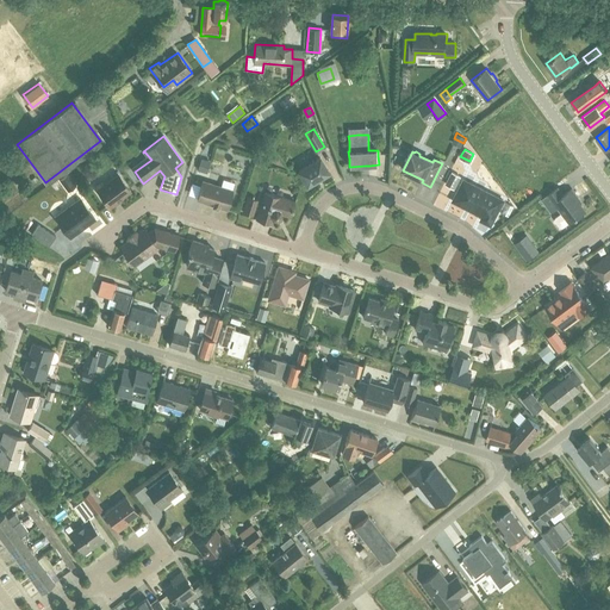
[(299,170),(307,185),(329,172),(321,159),(299,170)]
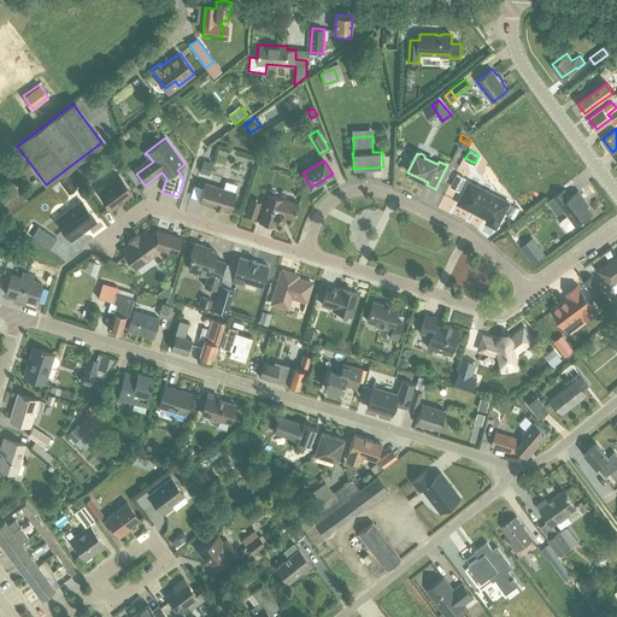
[(204,162),(200,171),(207,174),(211,164),(204,162)]
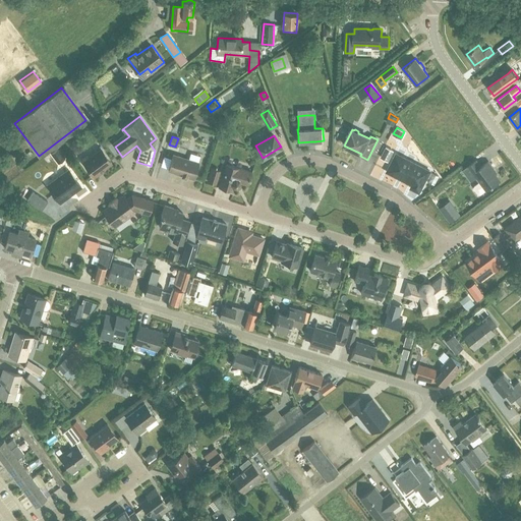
[(69,145),(64,149),(68,154),(72,150),(69,145)]
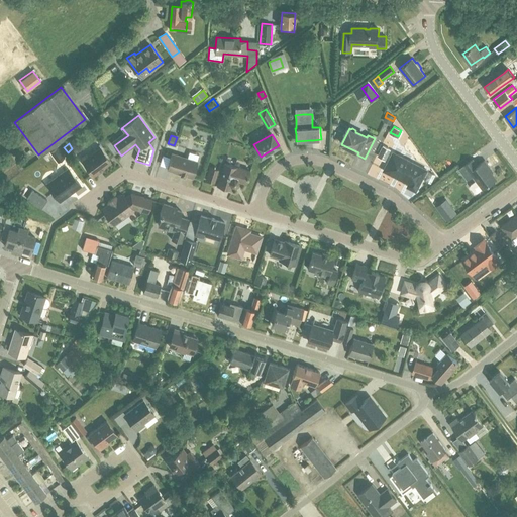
[(391,150),(384,146),(378,158),(385,162),(391,150)]
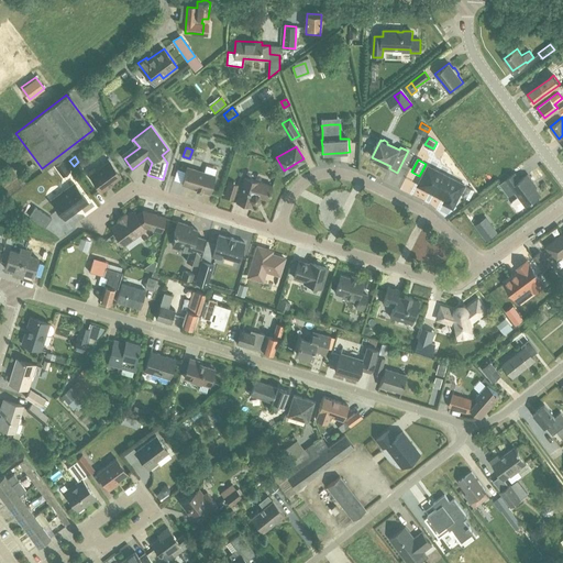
[(70,172),(63,161),(55,166),(63,177),(70,172)]
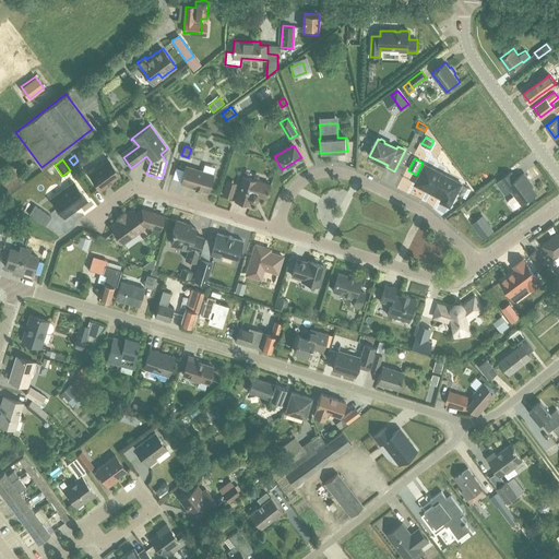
[(120,175),(109,161),(95,170),(94,167),(87,173),(100,190),(108,185),(108,183),(111,180),(111,181),(120,175)]
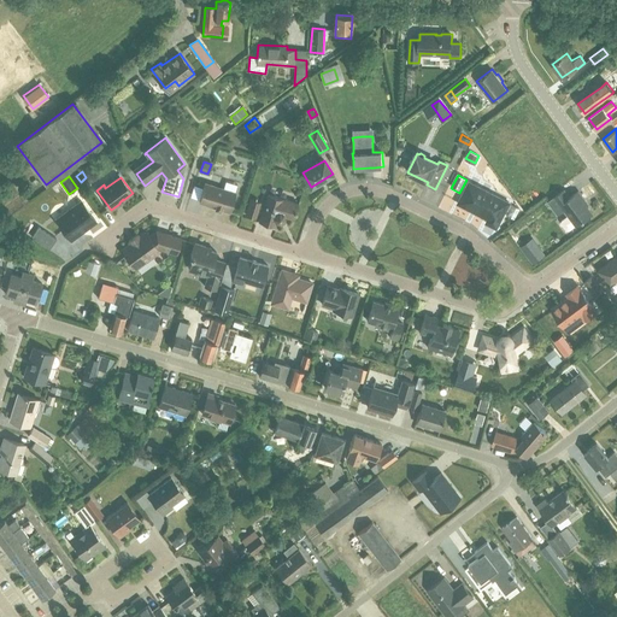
[(205,183),(199,201),(206,204),(216,207),(216,209),(221,210),(221,209),(230,212),(231,209),(236,193),(235,193),(238,186),(227,182),(224,189),(205,183)]
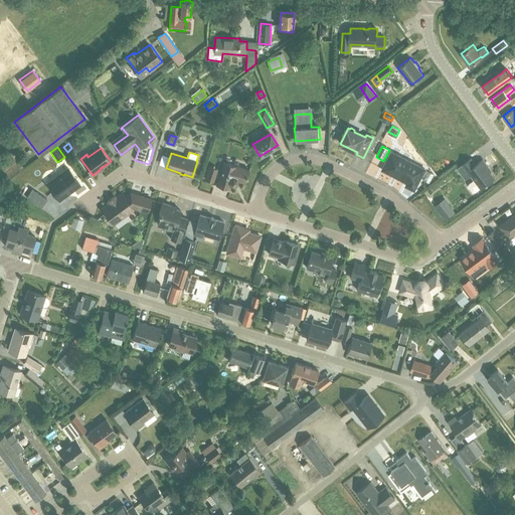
[(390,155),(382,170),(392,175),(393,175),(398,177),(398,178),(407,183),(406,186),(414,191),(425,170),(399,156),(398,158),(390,155)]
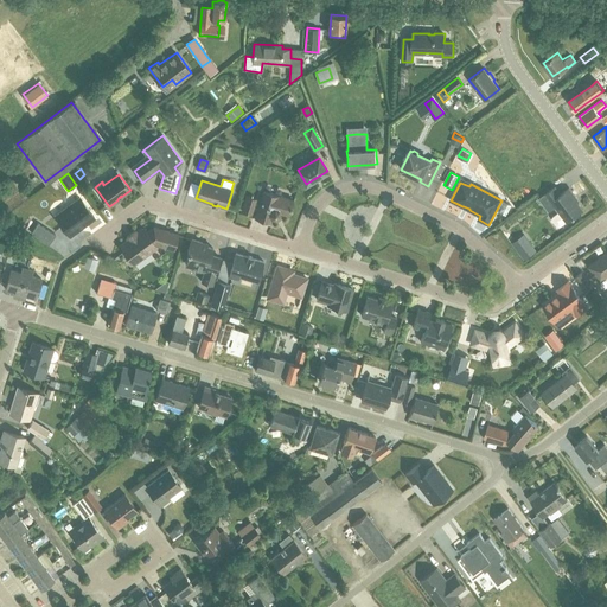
[(555,186),(540,198),(549,211),(556,206),(560,211),(553,217),(553,218),(553,219),(557,227),(558,227),(560,227),(567,222),(582,210),(573,196),(574,195),(568,189),(561,195),(555,186)]
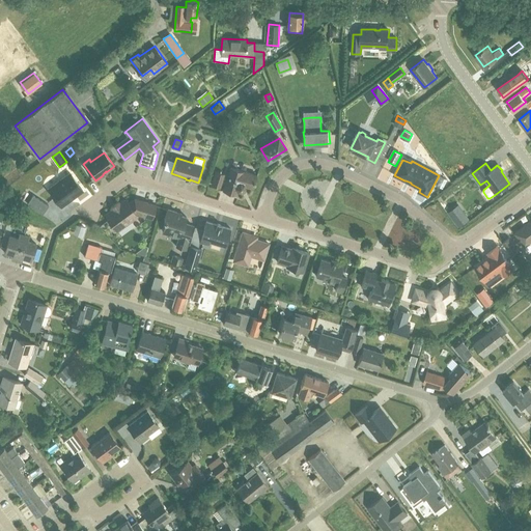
[(223,191),(236,195),(238,190),(241,191),(244,189),(245,186),(253,189),(257,175),(230,167),(223,191)]
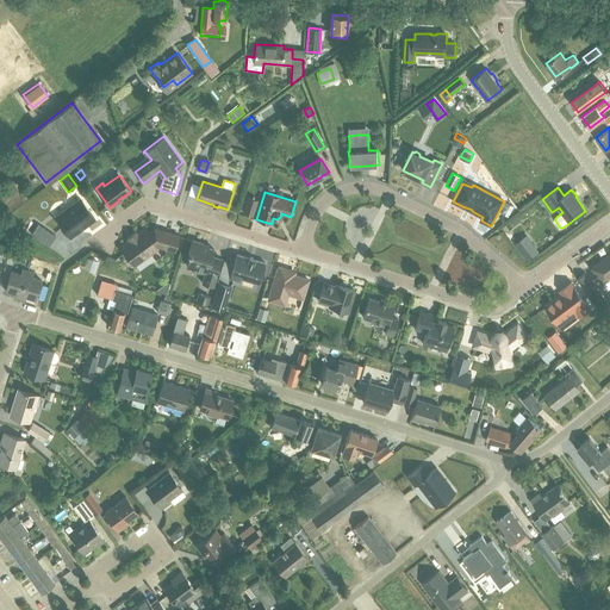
[(253,215),(257,199),(248,195),(243,212),(253,215)]
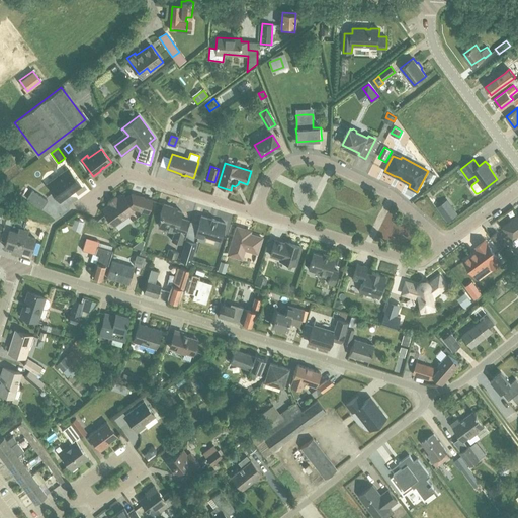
[(69,169),(57,177),(56,182),(50,187),(60,201),(68,195),(68,194),(73,190),(74,191),(81,186),(69,169)]
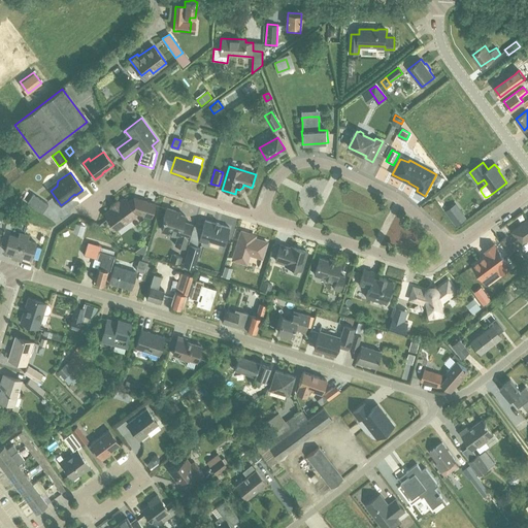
[(48,204),(33,194),(27,202),(42,212),(48,204)]
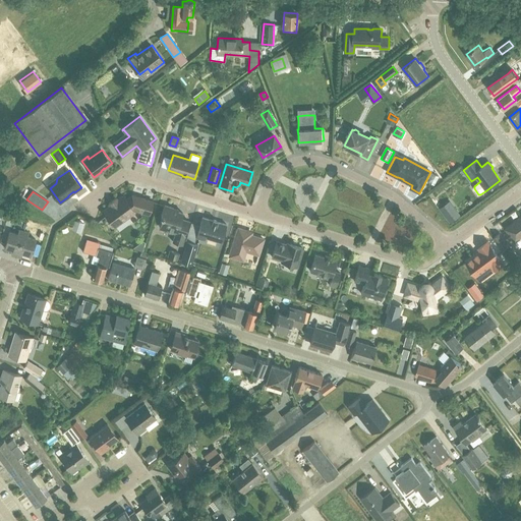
[(129,194),(124,198),(123,196),(118,200),(116,198),(109,204),(110,206),(103,212),(114,227),(134,212),(137,211),(150,215),(154,201),(129,194)]
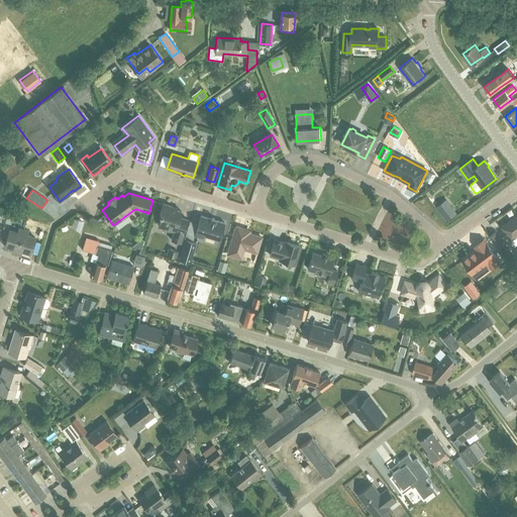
[(458,215),(446,200),(436,208),(447,223),(458,215)]
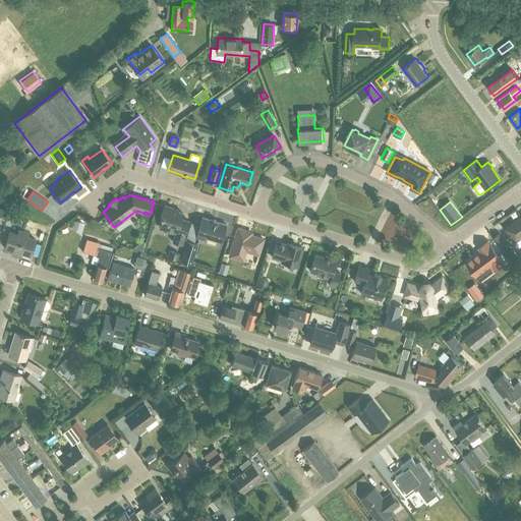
[(173,208),(164,205),(161,216),(162,218),(160,226),(167,229),(167,230),(176,233),(173,242),(182,244),(189,222),(181,219),(183,213),(173,210),(173,208)]
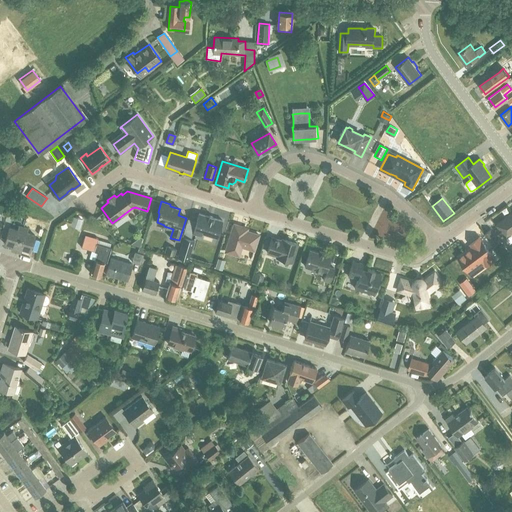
[(511,243),(511,241),(511,212),(497,224),(506,237),(511,243)]
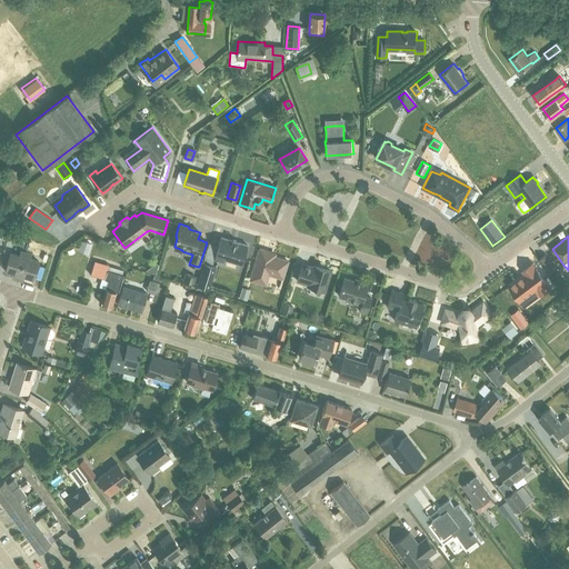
[(232,240),(221,237),(215,259),(223,262),(223,259),(241,265),(247,245),(237,242),(237,241),(232,240)]
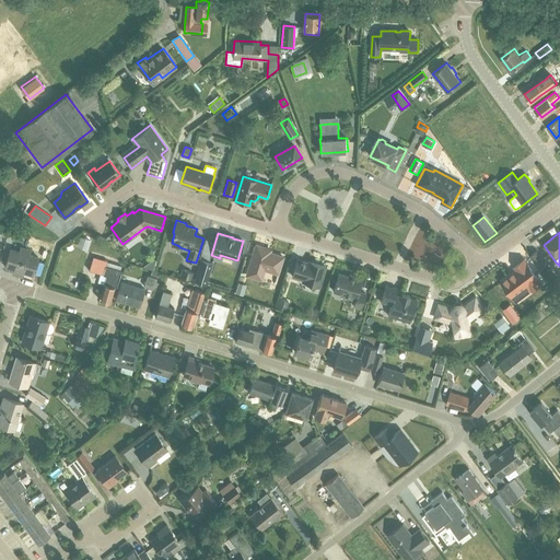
[(90,240),(80,237),(77,246),(88,249),(90,240)]
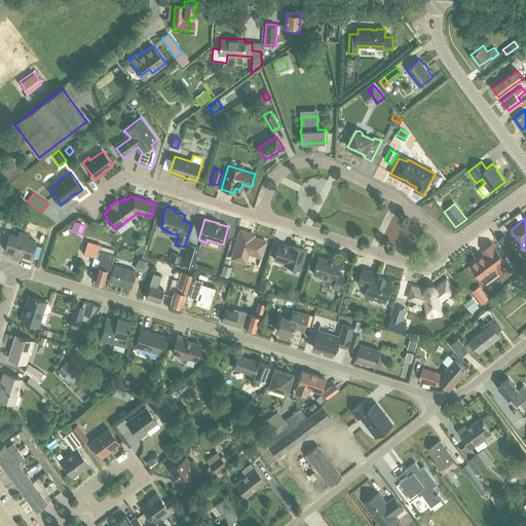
[(250,233),(240,230),(231,259),(246,263),(249,254),(261,257),(266,241),(249,236),(250,233)]
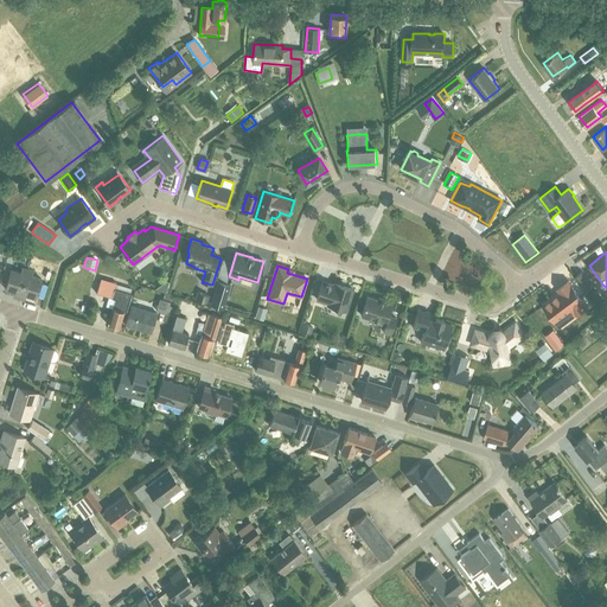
[(11,269),(6,288),(20,293),(29,268),(23,267),(21,273),(11,269)]
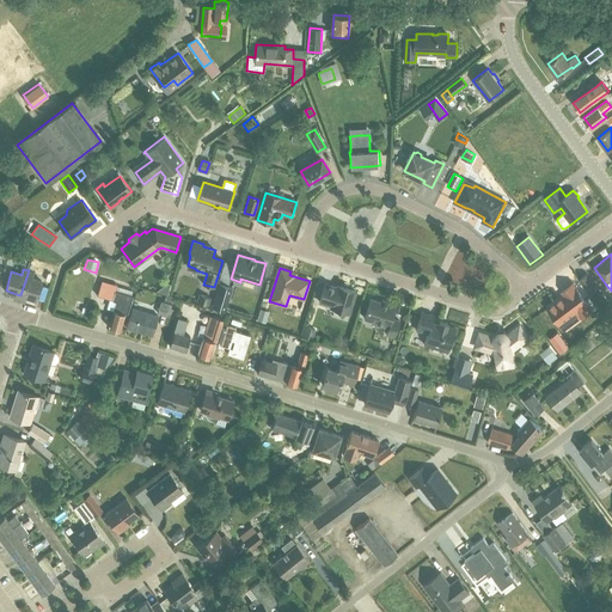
[(29,270),(20,295),(36,300),(41,286),(42,281),(32,277),(34,273),(29,270)]
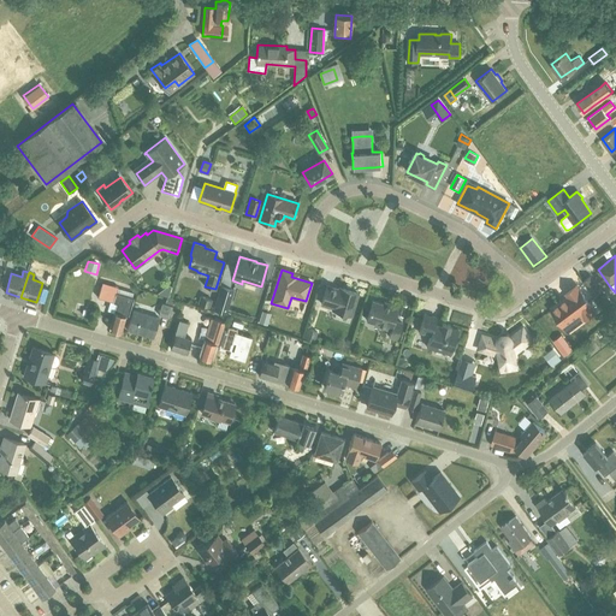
[(590,276),(584,280),(594,296),(600,291),(590,276)]
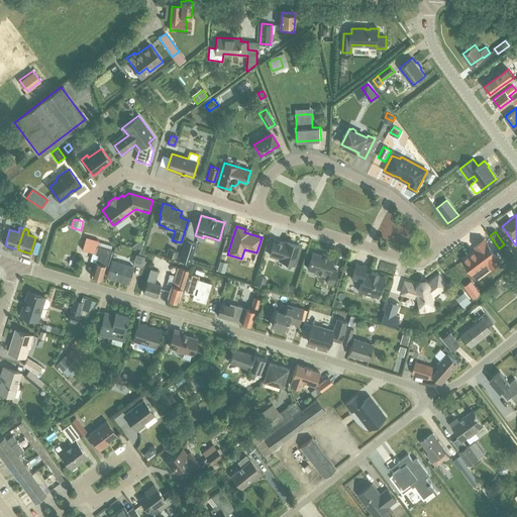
[(102,280),(106,266),(108,266),(113,250),(99,245),(100,241),(87,237),(83,249),(96,253),(99,254),(93,277),(102,280)]
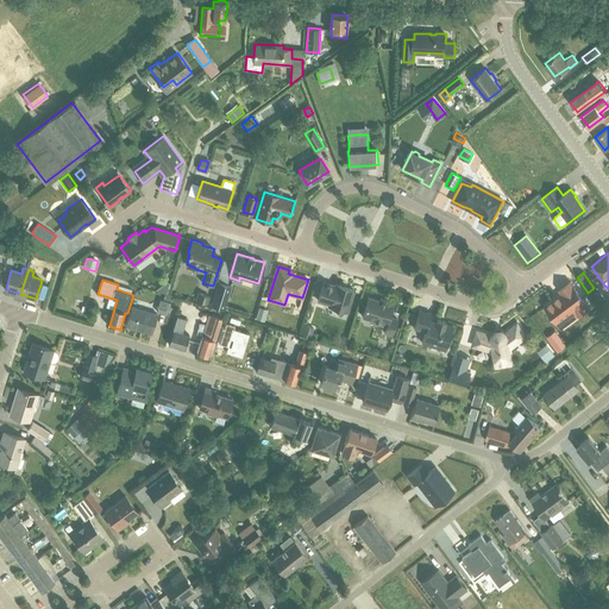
[(165,282),(156,290),(167,293),(170,283),(165,282)]
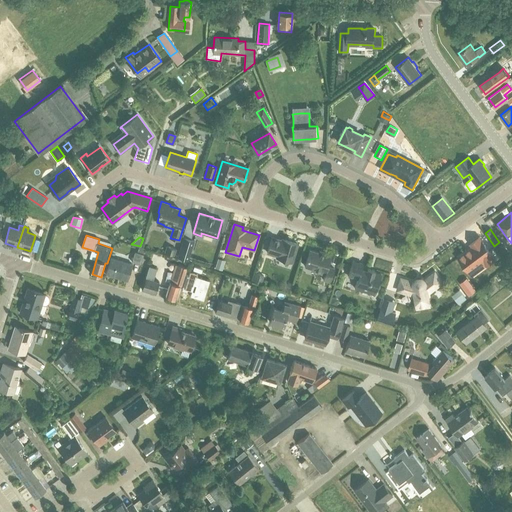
[(178,257),(188,260),(194,240),(184,237),(178,257)]
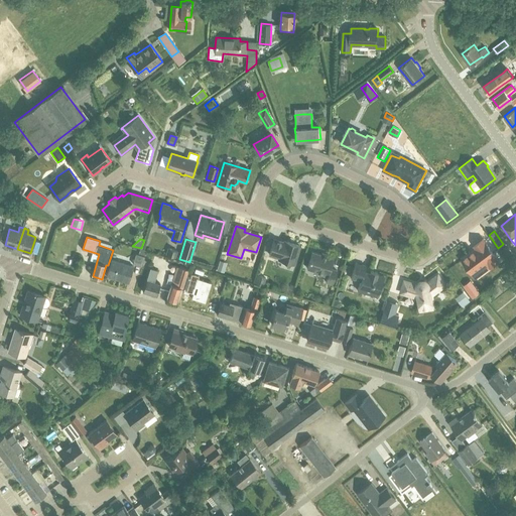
[(477,249),(462,260),(469,268),(468,268),(467,270),(470,273),(471,273),(472,273),(473,274),(488,264),(490,268),(499,261),(483,239),(474,246),(477,249)]
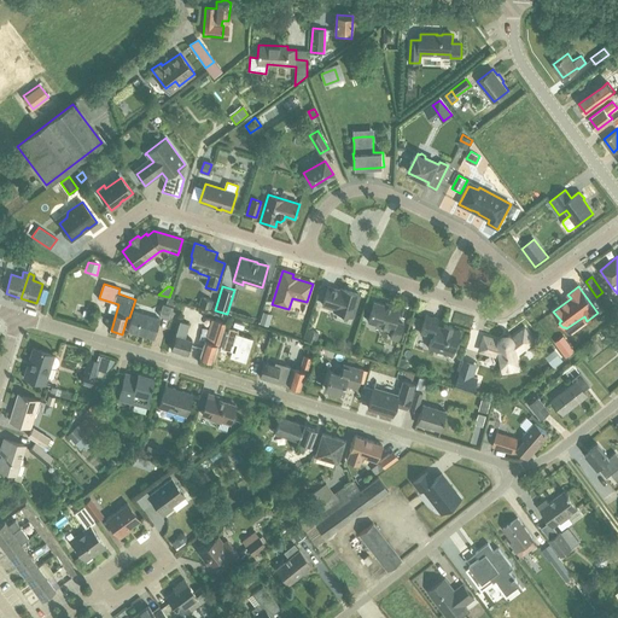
[(328,287),(322,304),(334,309),(333,310),(353,316),(359,295),(340,289),(340,291),(328,287)]
